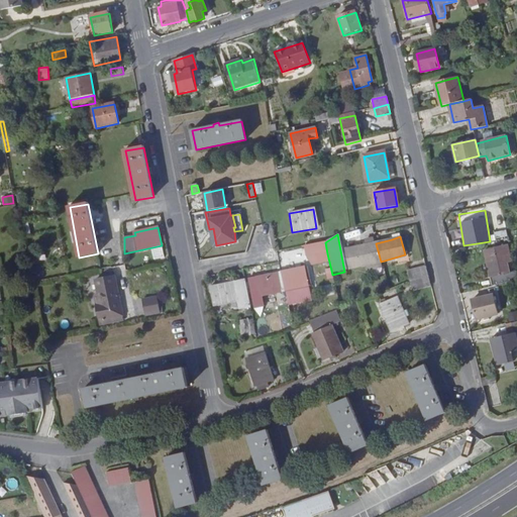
[(327,253),(325,242),(308,245),(310,256),(327,253)]
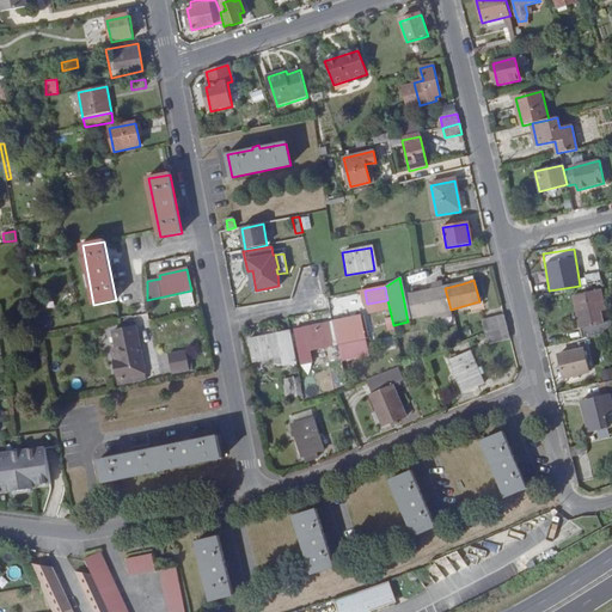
[(451,310),(445,288),(408,299),(414,320),(451,310)]
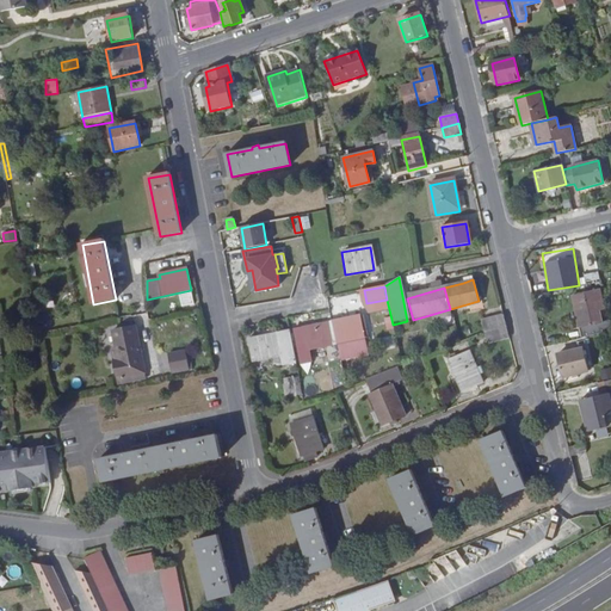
[(610,331),(610,323),(610,321),(608,322),(599,291),(573,297),(581,338),(610,331)]
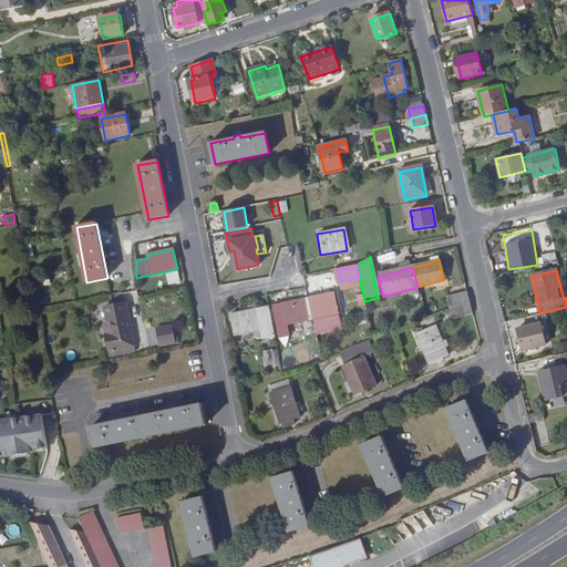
[(334,294),(309,298),(312,319),(329,316),(339,313),(334,294)]
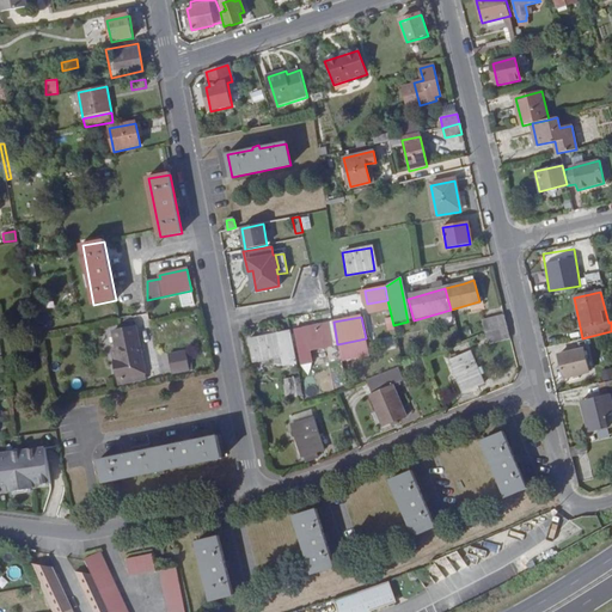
[(507,328),(505,317),(482,322),(485,334),(507,328)]
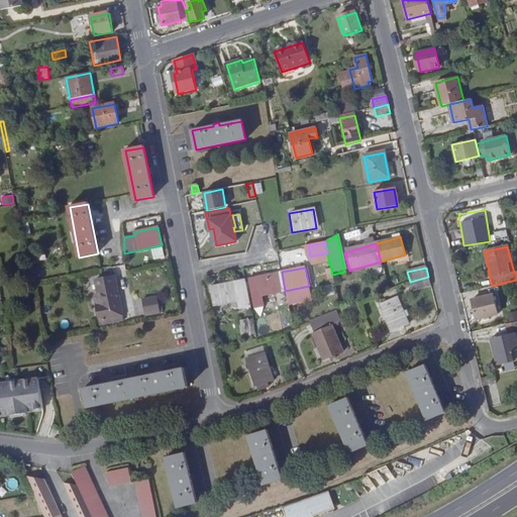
[(285,291),(282,272),(256,277),(256,279),(250,280),(253,296),(260,294),(261,296),(285,291)]
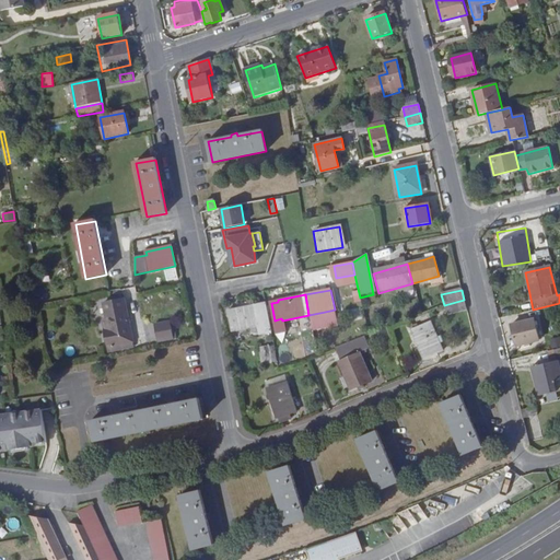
[(103,321),(107,348),(132,342),(124,300),(104,304),(106,319),(103,321)]
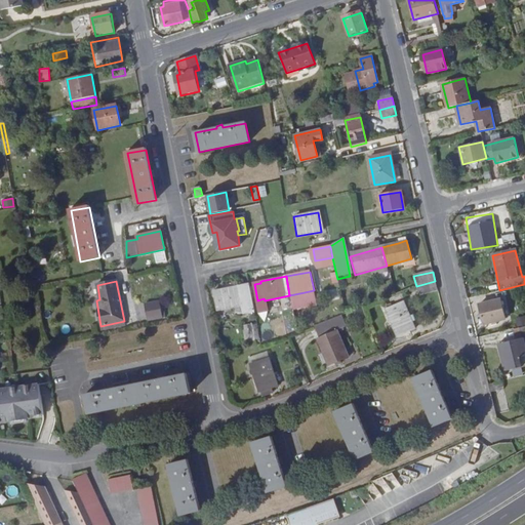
[(435,281),(416,286),(418,295),(438,290),(435,281)]
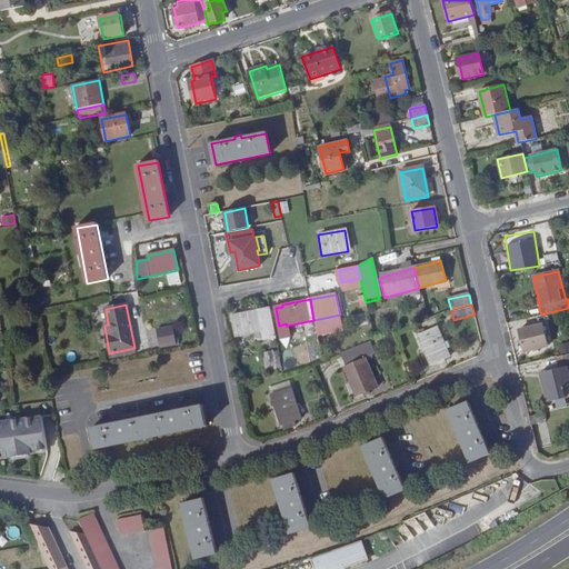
[(276,338),(270,307),(231,315),(236,336),(252,332),(262,330),(263,340),(276,338)]
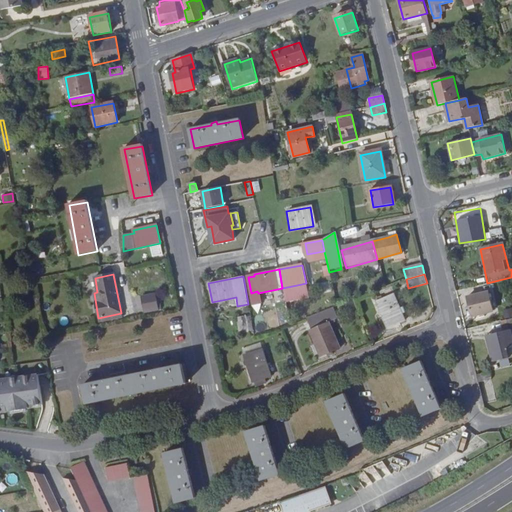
[(308,292),(306,283),(297,285),(298,294),(308,292)]
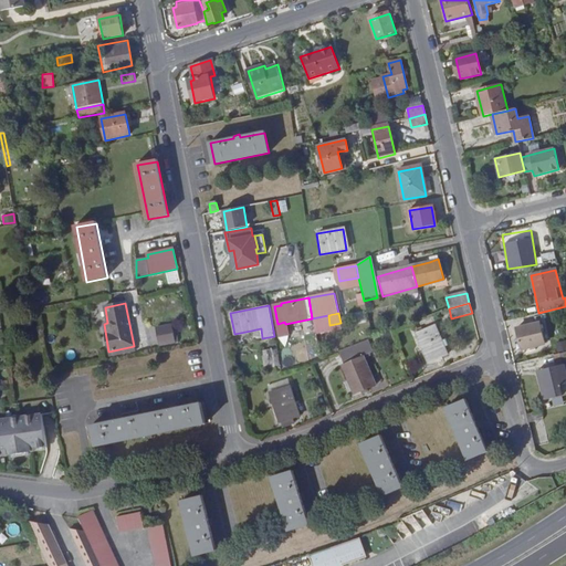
[(516,328),(522,350),(544,346),(540,324),(516,328)]
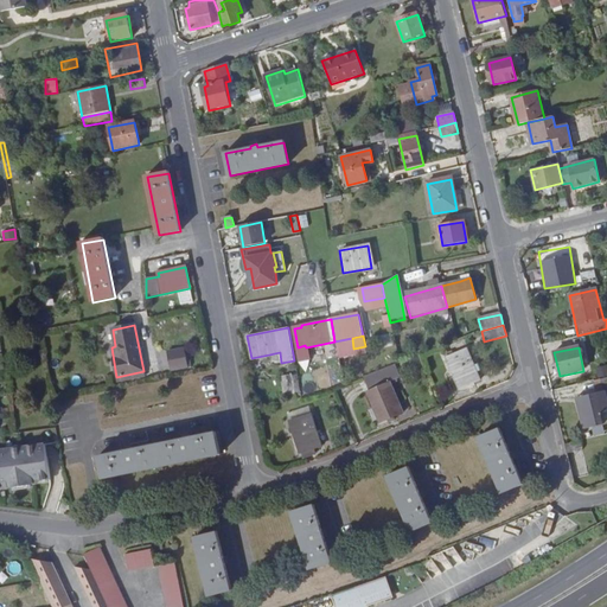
[(192,349),(167,353),(171,372),(196,366),(192,349)]
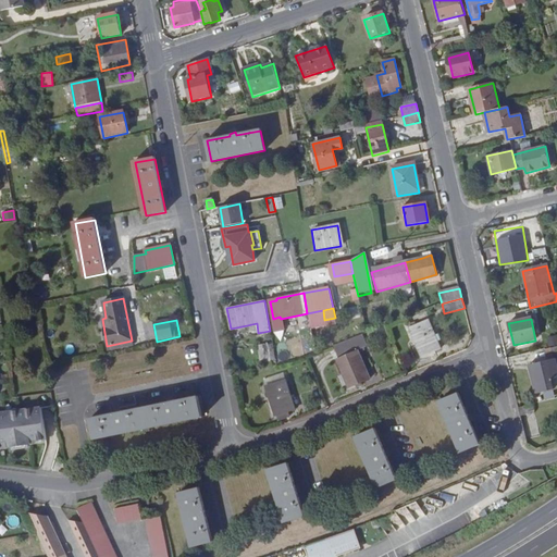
[(409,330),(421,358),(441,350),(428,322),(409,330)]
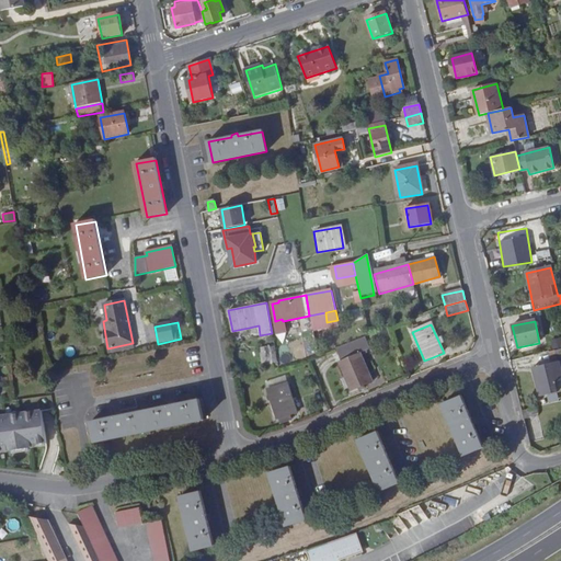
[(259,325),(249,328),(250,336),(260,335),(259,325)]
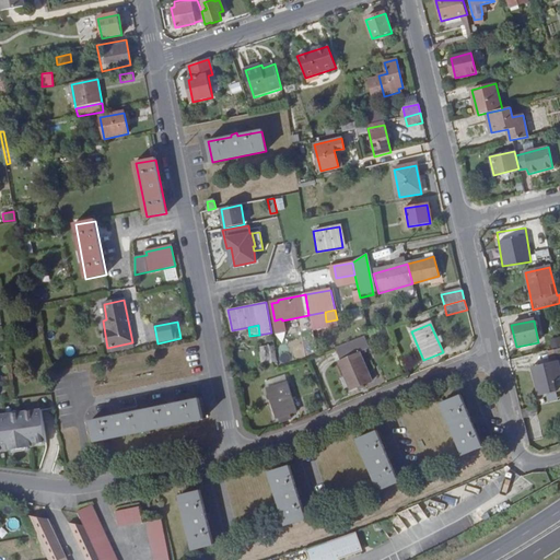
[(132,342),(107,348),(109,353),(133,348),(132,342)]
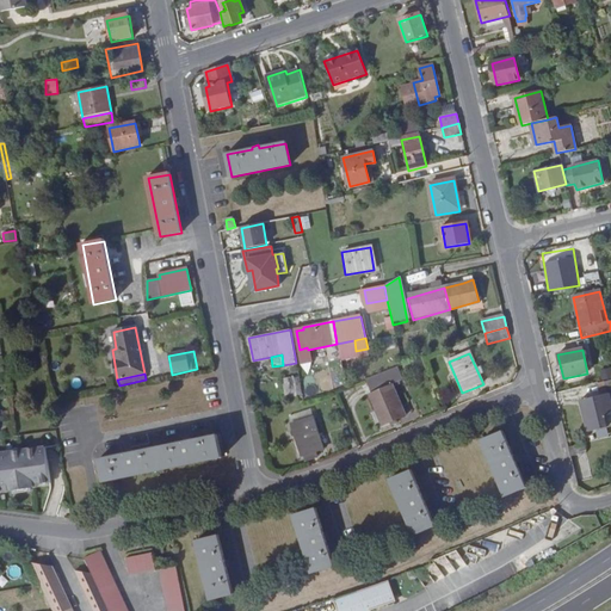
[(282,380),(287,405),(302,402),(297,377),(282,380)]
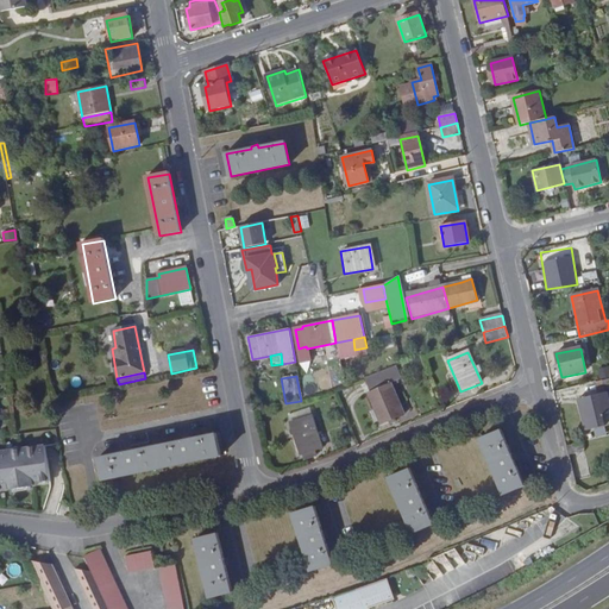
[(389,385),(385,377),(370,383),(374,391),(369,393),(382,425),(402,416),(390,384),(389,385)]
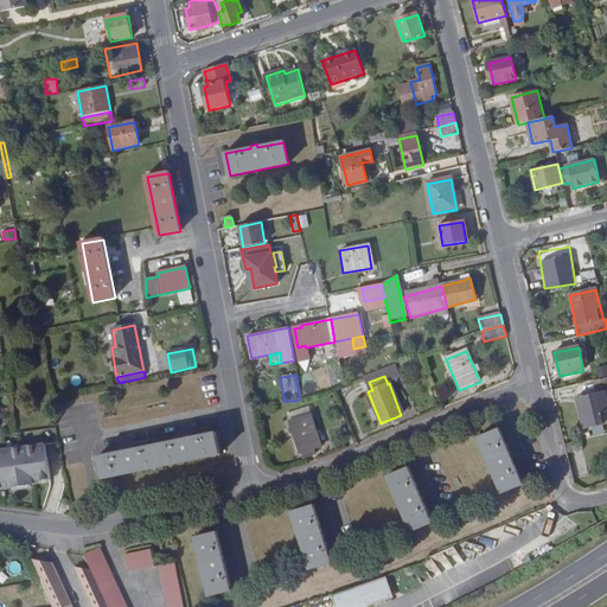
[(606,377),(593,382),(596,394),(581,397),(587,428),(606,423),(606,398),(606,391),(606,390),(606,377)]
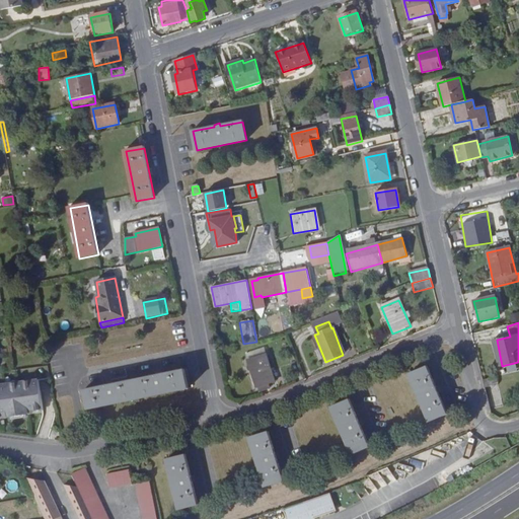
[(247,361),(255,388),(274,382),(265,355),(247,361)]
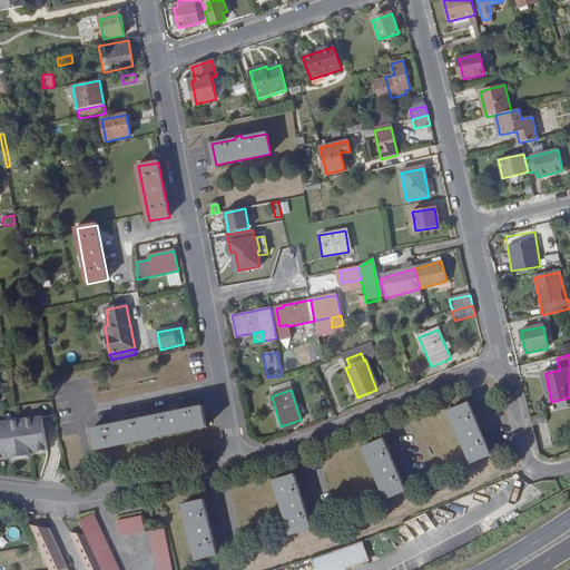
[(470,403),(450,412),(471,463),(491,455),(482,432),(484,431),(482,425),(480,426),(470,403)]
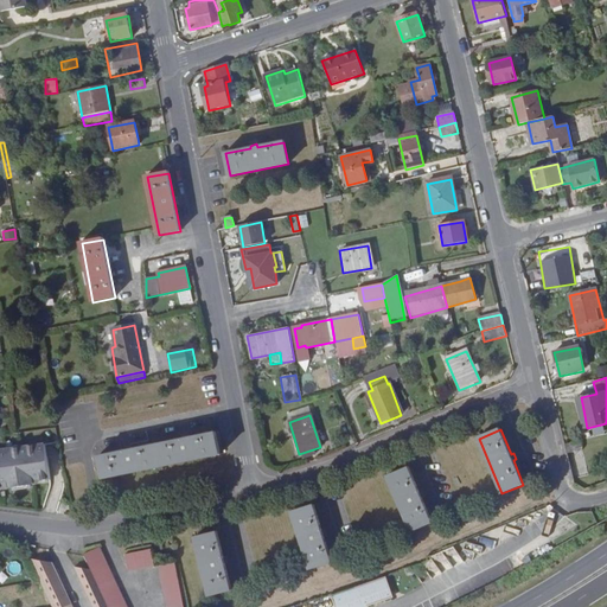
[(215,433),(98,457),(103,479),(219,455),(215,433)]
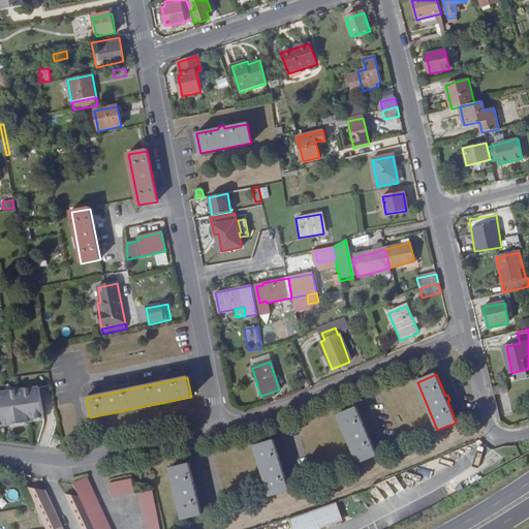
[(505,383),(491,387),(495,403),(509,399),(505,383)]
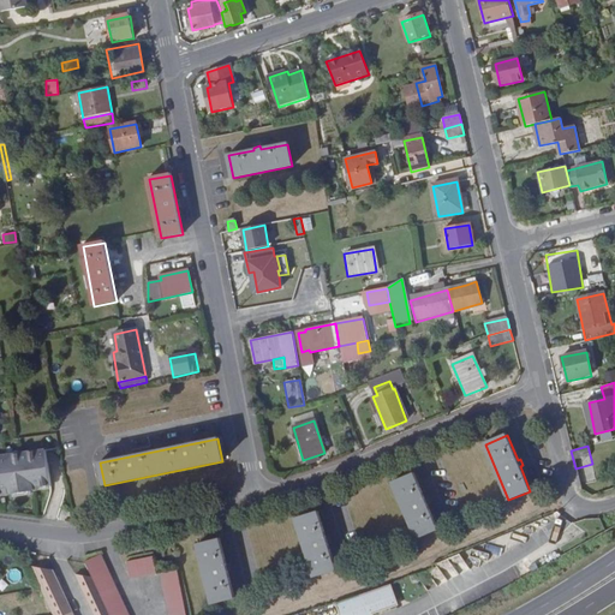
[(0,497),(34,494),(34,489),(51,487),(46,451),(0,457),(0,497)]
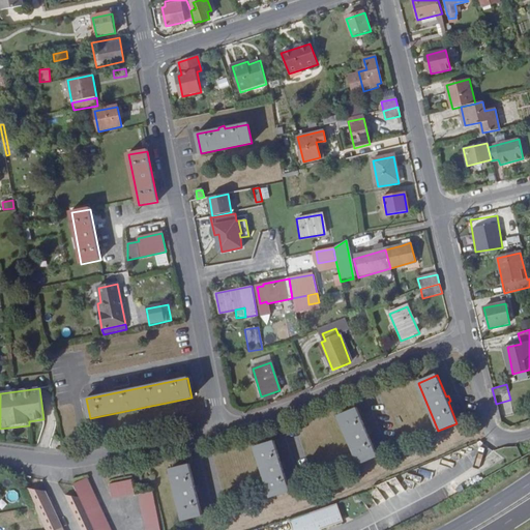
[(357,409),(340,417),(359,465),(378,457),(369,435),(371,434),(369,429),(365,430),(357,409)]
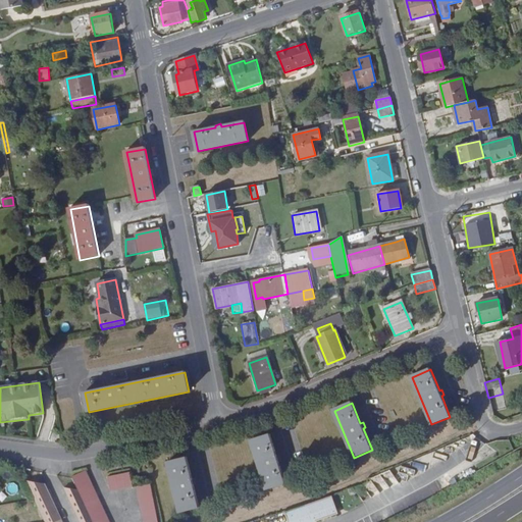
[(271,435),(252,441),(267,489),(285,483),(279,463),(282,462),(280,456),(277,457),(271,435)]
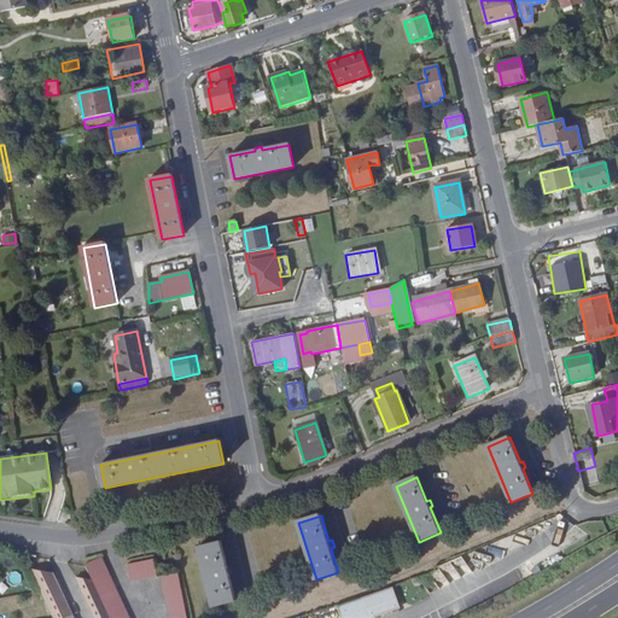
[(222,543),(199,549),(215,608),(237,602),(231,576),(233,576),(232,569),(228,569),(222,543)]
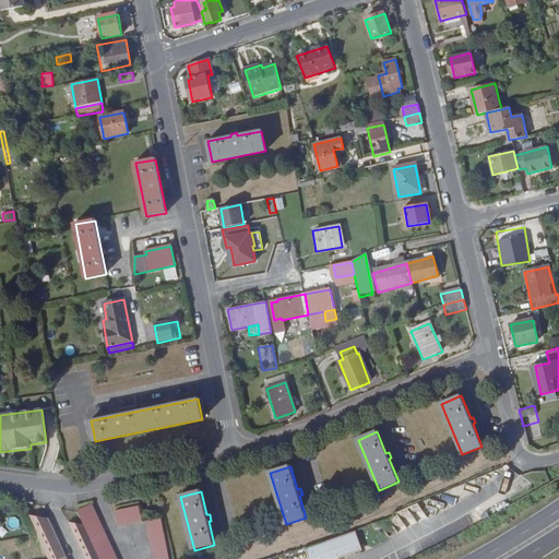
[(91,504),(75,511),(79,519),(82,525),(86,534),(90,540),(93,548),(96,556),(97,558),(115,558),(115,557),(111,549),(108,542),(104,534),(100,527),(97,520),(94,512),(91,504)]
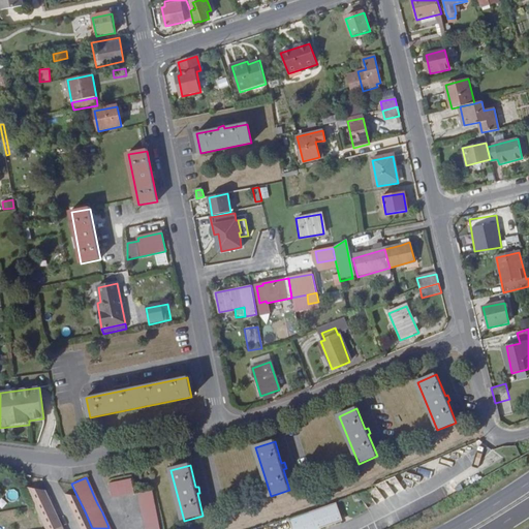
[(124,479),(116,481),(109,484),(113,498),(120,497),(127,495),(134,494),(131,478),(124,479)]
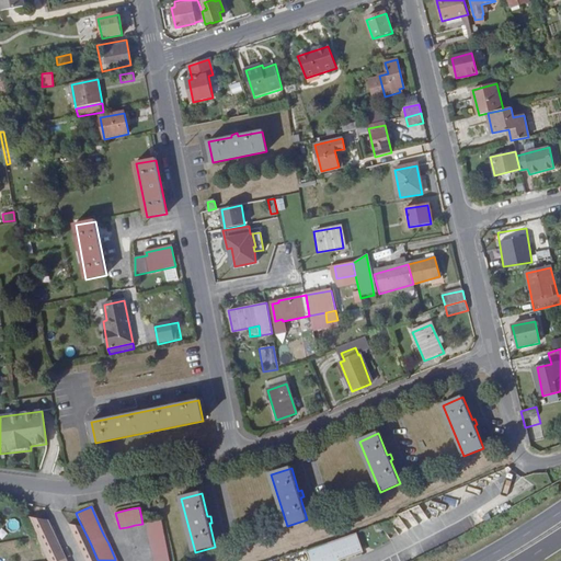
[(68,560),(49,519),(30,515),(39,538),(49,560),(68,560)]
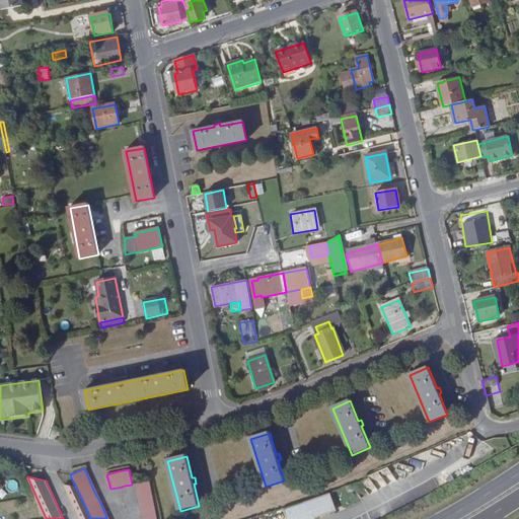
[(136,484),(138,491),(139,498),(141,505),(143,513),(143,518),(158,518),(158,517),(156,510),(155,502),(153,495),(152,488),(150,479),(136,484)]
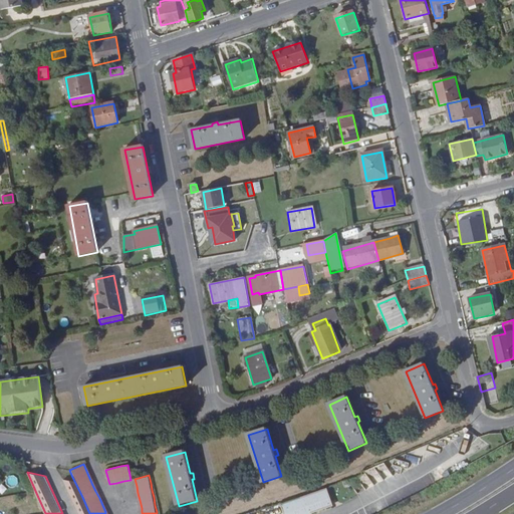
[(79,491),(75,483),(61,479),(77,513),(89,513),(88,511),(85,504),(82,497),(79,491)]
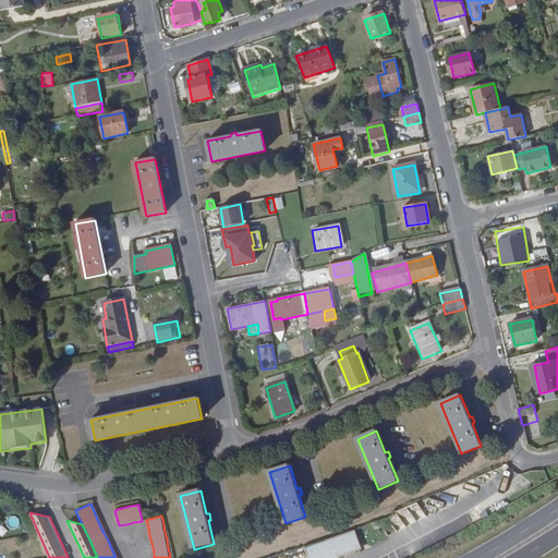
[(353,533),(305,550),(307,557),(337,557),(360,550),(353,533)]
